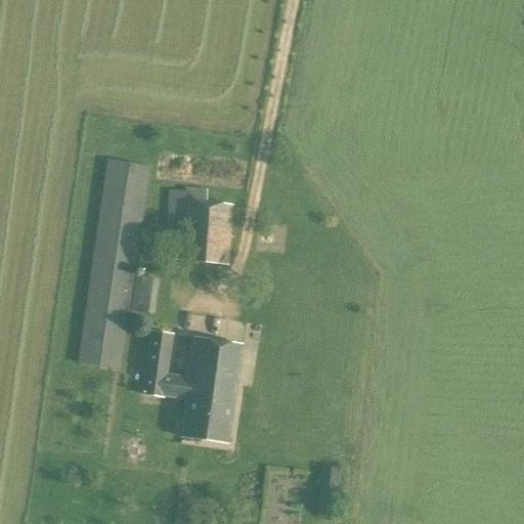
[(120,370),(149,168),(105,161),(77,364),(120,370)]
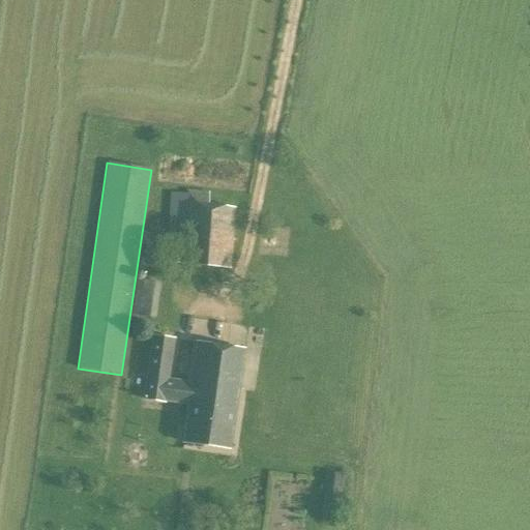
[(231,269),(235,208),(208,204),(208,193),(186,190),(187,195),(170,193),(166,263),(231,269)]
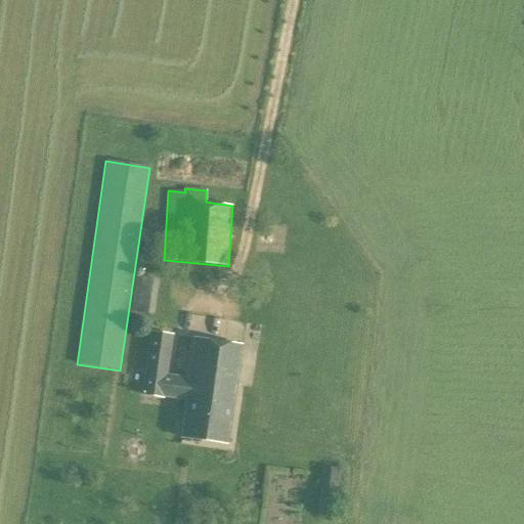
[(158,279),(135,277),(131,312),(154,314),(158,279)]
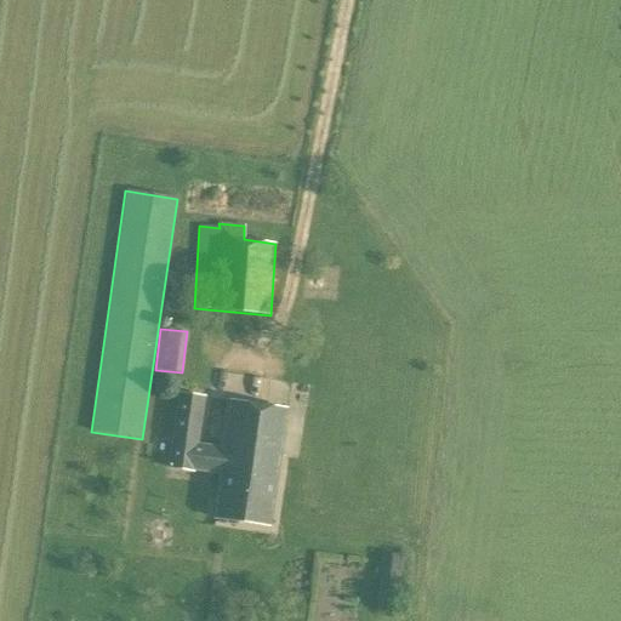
[(221,449),(206,446),(197,445),(204,398),(178,394),(167,468),(193,472),(193,471),(220,476),(214,518),(269,527),(286,410),(227,402),(221,449)]
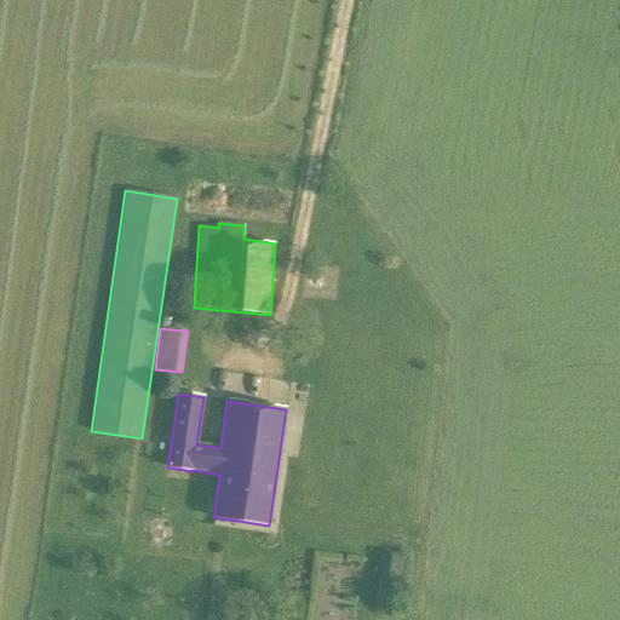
[(395,612),(400,555),(379,554),(374,610),(395,612)]
